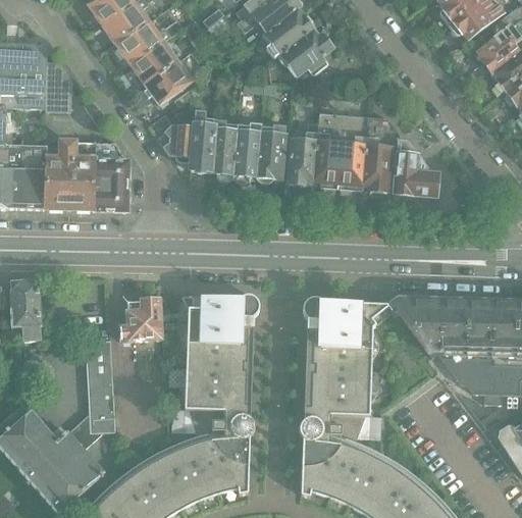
[(92,0),(87,4),(88,5),(92,11),(93,12),(101,24),(103,22),(134,1),(133,0),(92,0)]
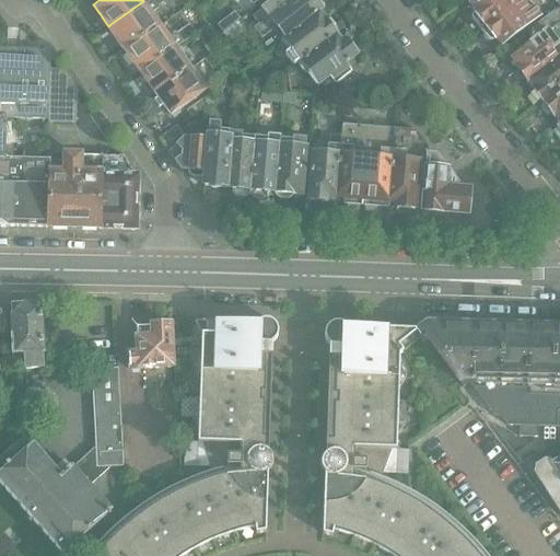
[(156,2),(160,0),(144,0),(143,1),(111,24),(117,34),(116,37),(120,44),(124,43),(126,46),(159,22),(150,10),(159,4),(156,2)]
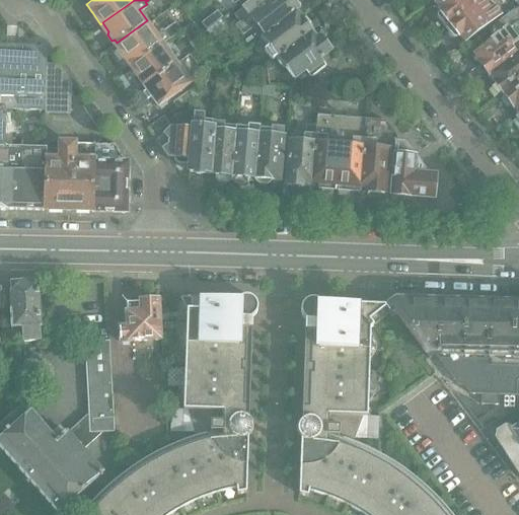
[(247,0),(232,12),(237,19),(234,22),(242,31),(251,24),(260,35),(262,33),(294,9),(298,6),(293,0),(247,0)]
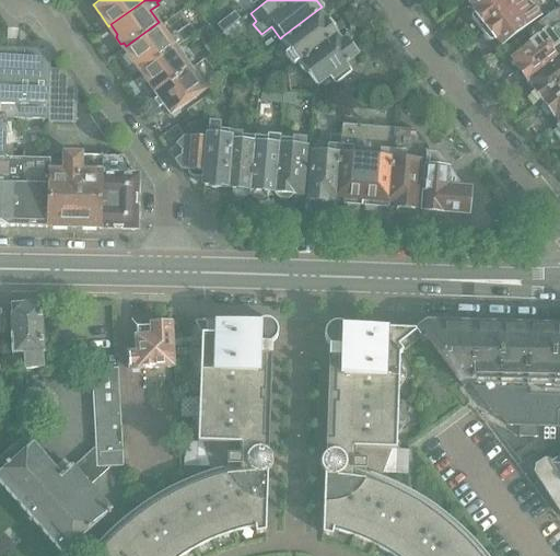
[(469,0),(474,7),(471,9),(473,10),(471,11),(471,14),(480,25),(512,0),(469,0)]
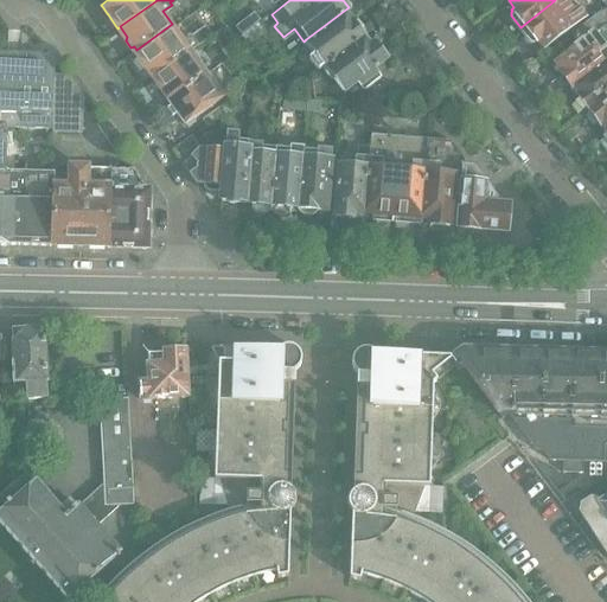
[(576,2),(572,6),(567,0),(555,0),(521,27),(529,38),(531,39),(534,37),(536,40),(538,38),(543,45),(585,13),(576,2)]
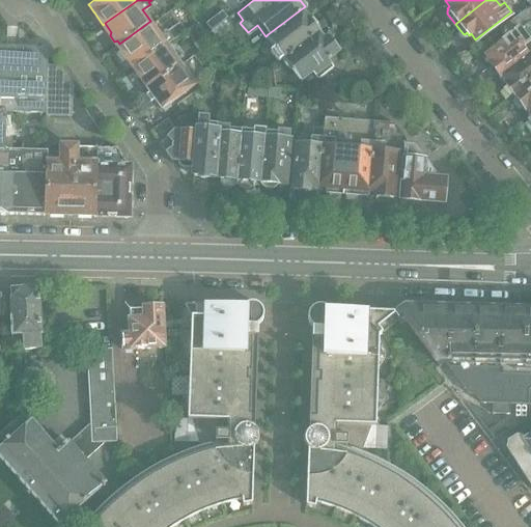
[(530,3),(524,7),(524,6),(510,17),(518,25),(505,33),(507,35),(485,52),(491,59),(488,60),(490,62),(487,63),(487,66),(493,74),(496,74),(498,73),(530,48),(530,24),(528,20),(530,17),(530,3)]
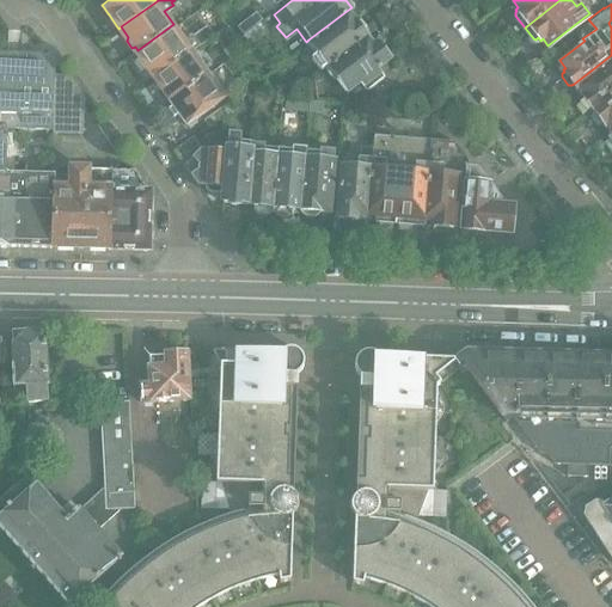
[(255,11),(236,25),(242,32),(261,18),(255,11)]
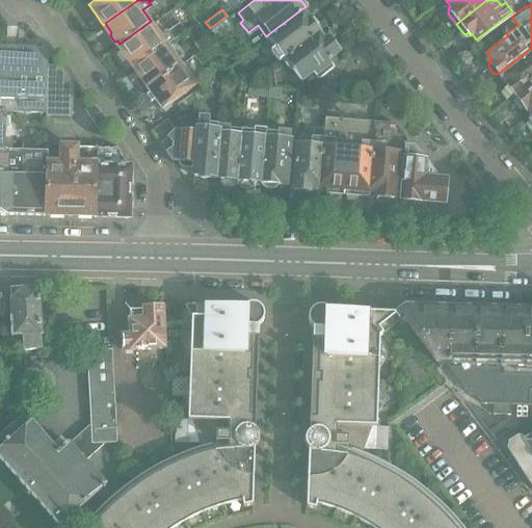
[(308,16),(307,17),(301,9),(268,34),(285,56),(318,30),(319,30),(319,24),(314,18),(308,16)]
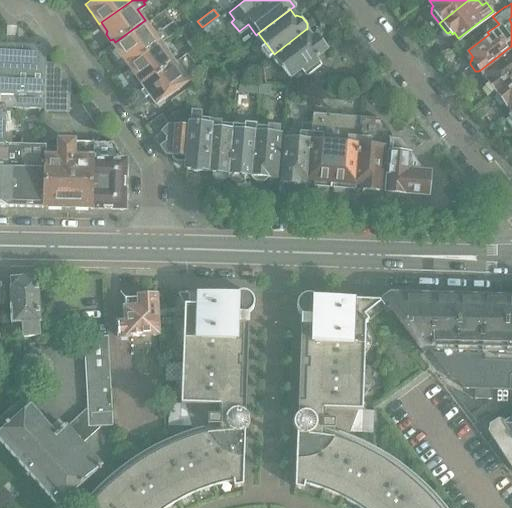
[(208,33),(222,23),(218,17),(204,27),(208,33)]
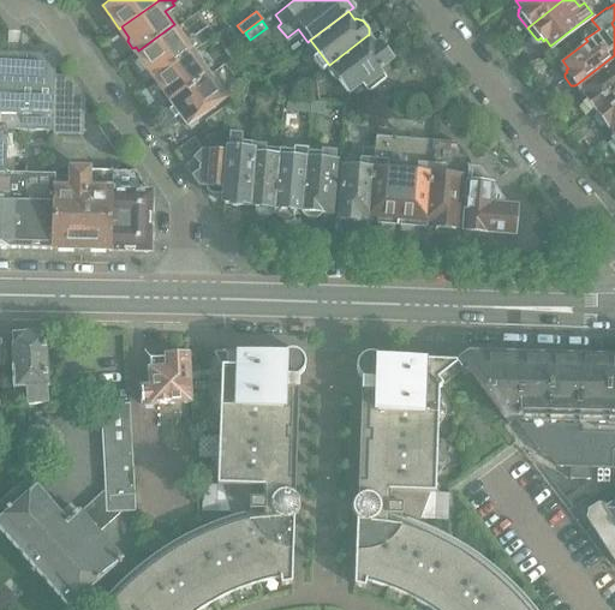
[(191,49),(215,33),(208,22),(184,39),(174,24),(138,51),(141,53),(138,57),(143,63),(147,63),(155,75),(191,49)]
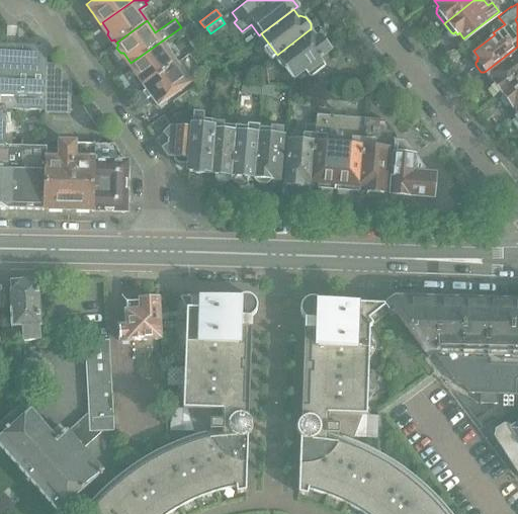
[(318,34),(315,36),(310,29),(277,55),(274,57),(281,65),(283,63),(293,76),(304,68),(309,75),(324,64),(319,57),(330,49),(318,34)]
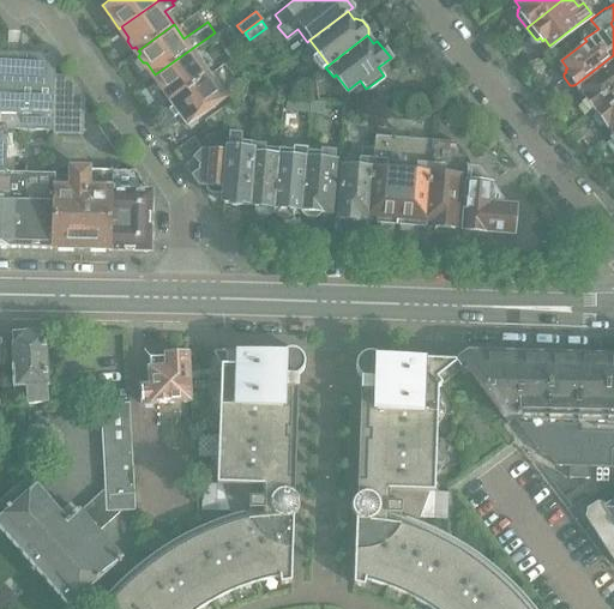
[(227,58),(234,53),(234,41),(221,50),(227,58)]
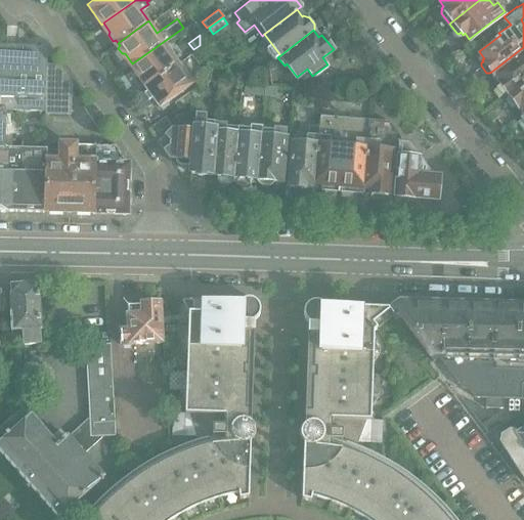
[(44,107),(46,61),(46,57),(33,40),(0,39),(0,105),(4,106),(18,106),(44,107)]
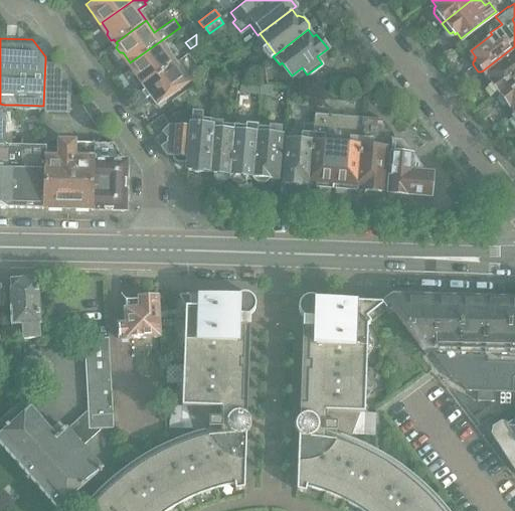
[(144,81),(174,60),(160,41),(130,62),(131,64),(130,67),(134,73),(137,72),(144,81)]
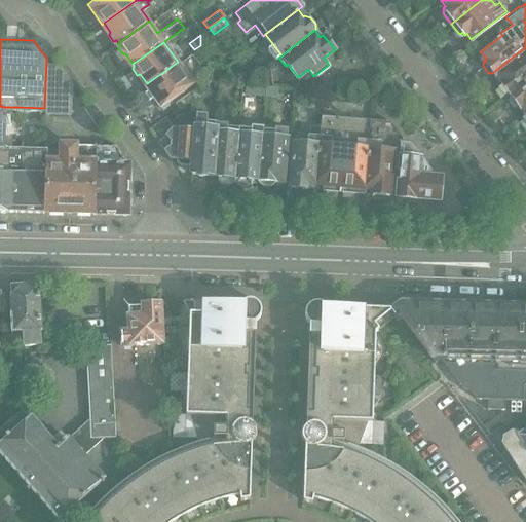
[(194,49),(191,51),(199,62),(200,45),(194,49)]
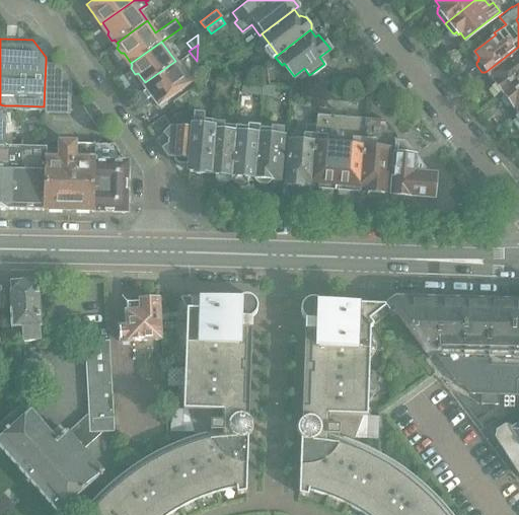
[(518,47),(487,71),(494,80),(492,81),(491,84),(497,90),(500,91),(501,90),(502,91),(518,77),(518,47)]
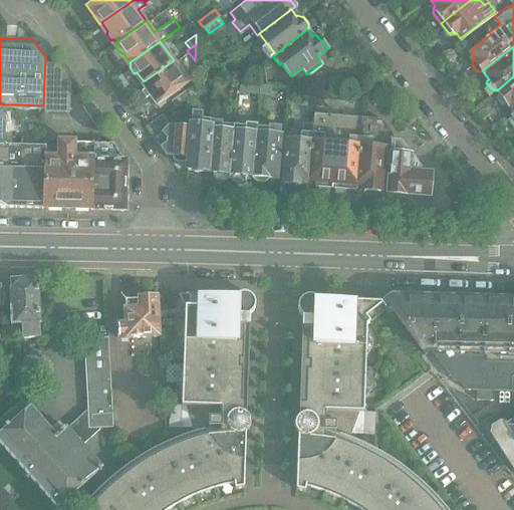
[(68,80),(55,60),(45,60),(43,105),(43,109),(67,109),(68,80)]
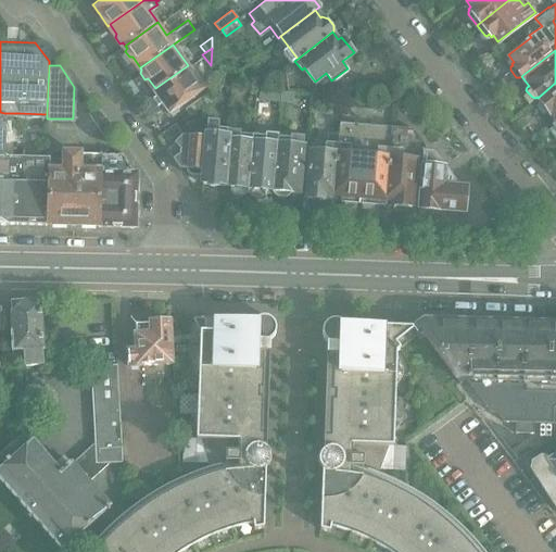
[(168,112),(203,87),(188,65),(155,88),(152,89),(168,112)]
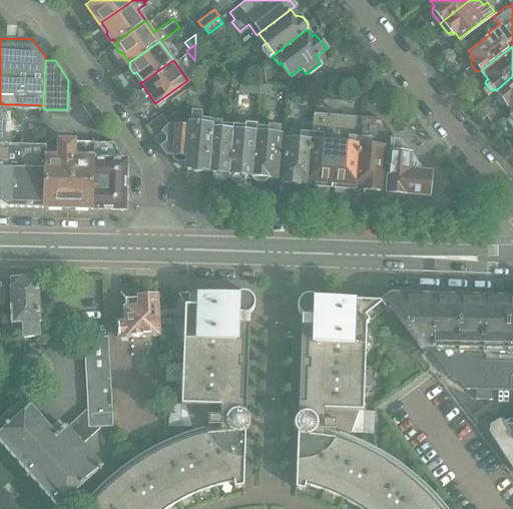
[(512,76),(496,90),(497,91),(495,92),(495,94),(501,102),(504,102),(505,101),(510,107),(512,105),(512,76)]
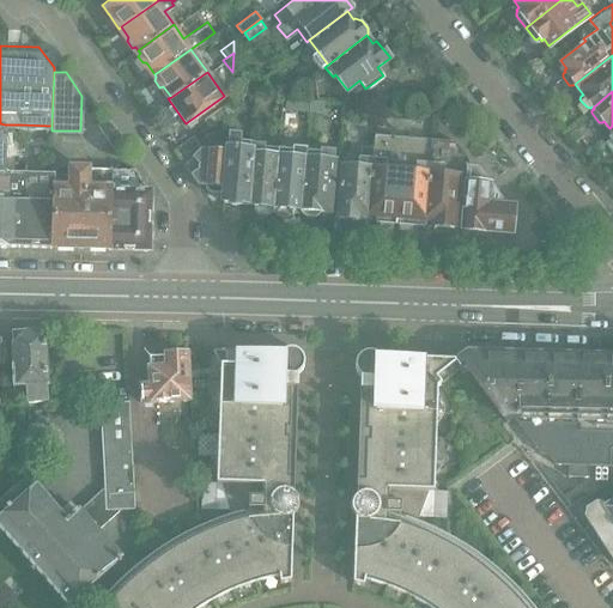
[(285,96),(284,108),(308,110),(309,98),(299,97),(285,96)]
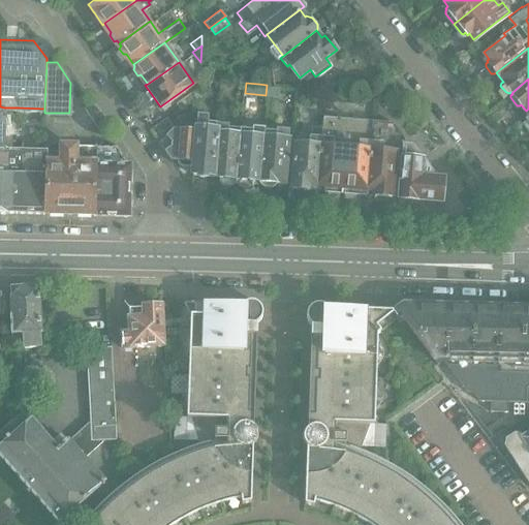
[(268,85),(267,94),(278,95),(278,86),(268,85)]
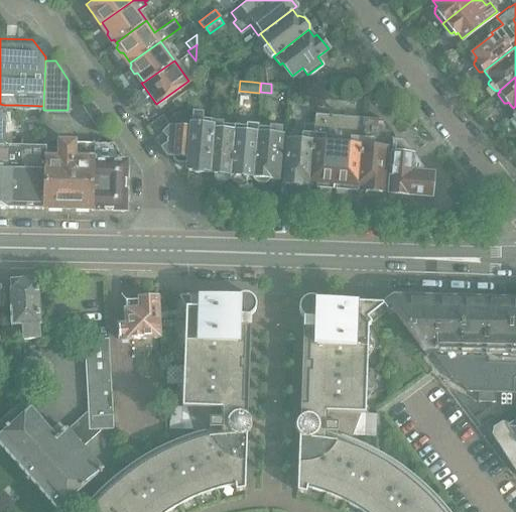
[(288,85),(287,94),(290,95),(295,95),(296,86),(288,85)]
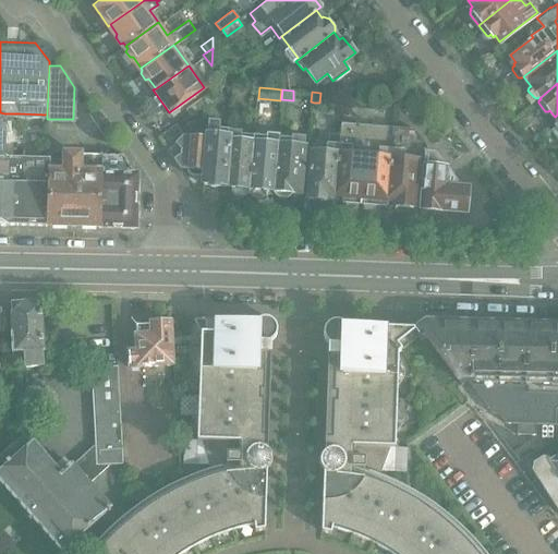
[(189,113),(207,100),(203,95),(184,107),(189,113)]
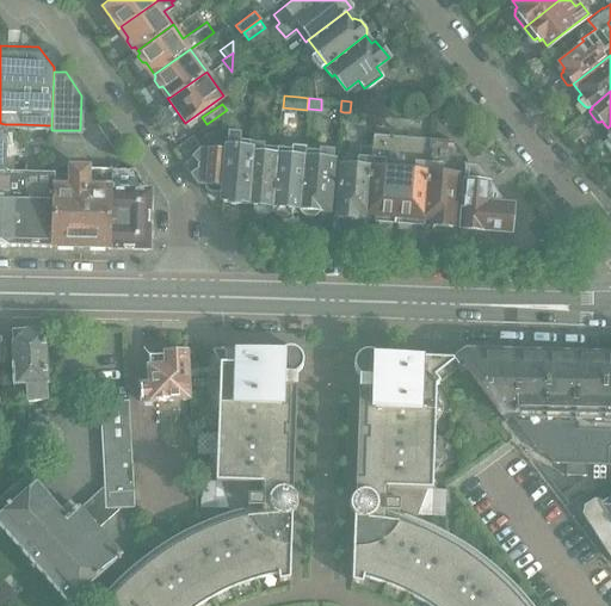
[(376,104),(375,115),(390,116),(392,105),(376,104)]
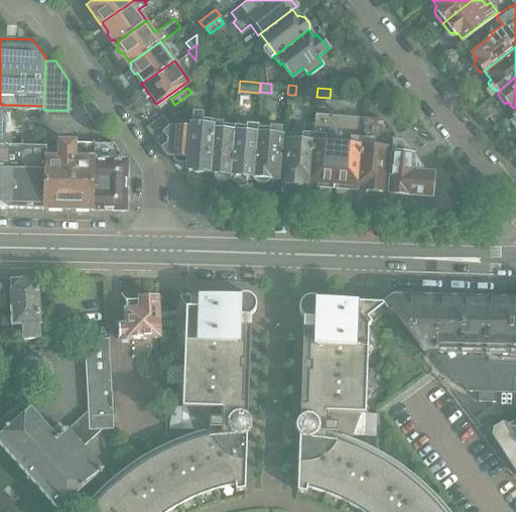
[(3,143),(4,105),(0,104),(0,206),(15,206),(17,143),(3,143)]
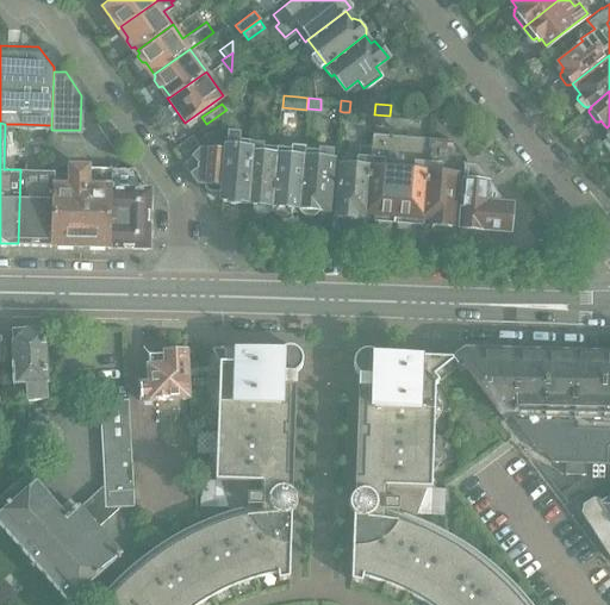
[(222,191),(221,201),(243,203),(249,141),(249,136),(238,136),(240,130),(231,130),(226,130),(225,148),(222,191)]
